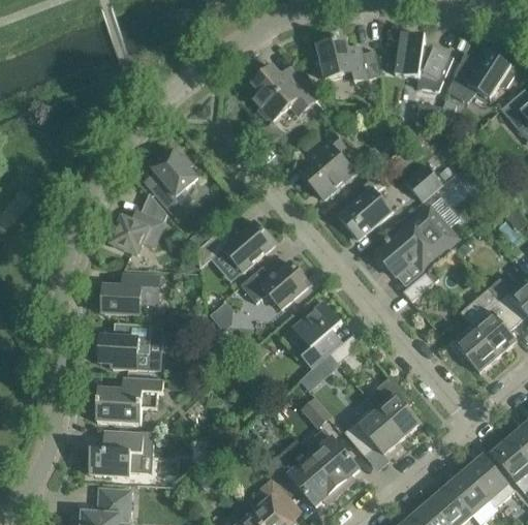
[(438,90),(444,75),(453,57),(433,48),(432,51),(424,49),(425,35),(401,32),(395,73),(417,76),(416,87),(438,90)]
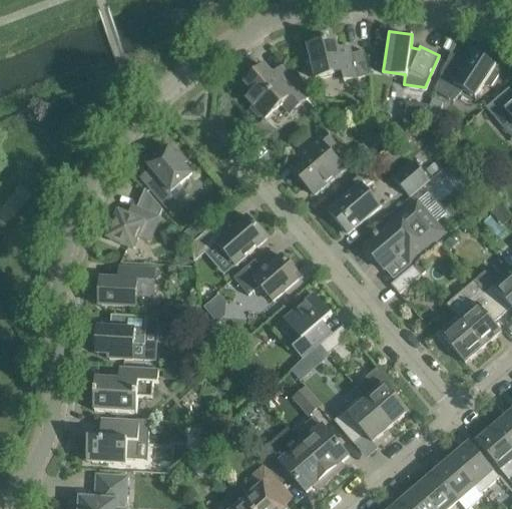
[(343,78),(369,72),(362,40),(337,46),(334,35),(307,41),(315,77),(341,70),(343,78)]
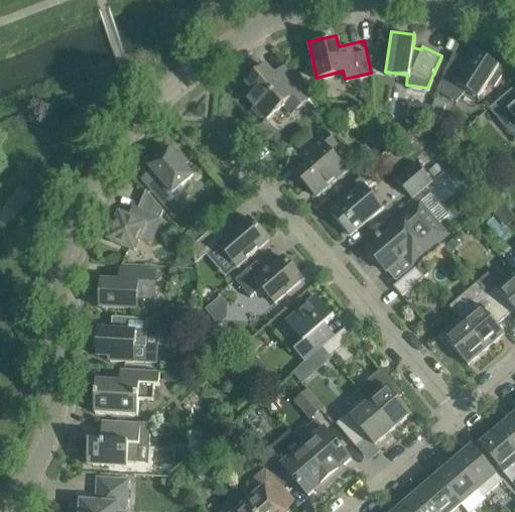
[(448,60),(436,88),(451,97),(460,84),(477,96),(487,82),(488,83),(491,81),(493,78),(493,75),(491,74),(498,64),(477,49),(464,71),(448,60)]
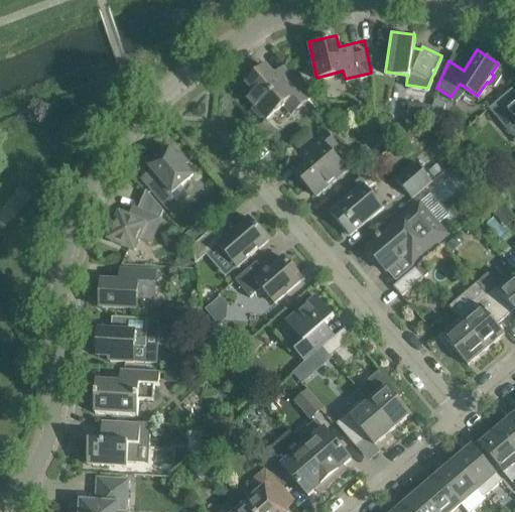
[(287,69),(277,78),(265,64),(246,81),(253,89),(246,95),(254,104),(252,105),(260,115),(262,113),(265,117),(282,102),(290,111),(309,95),(300,84),(287,69)]
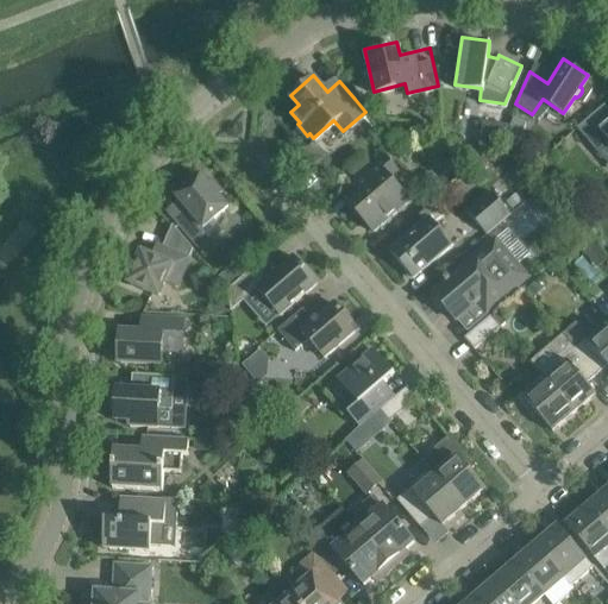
[(607,106),(603,101),(576,125),(597,149),(607,139),(607,106)]
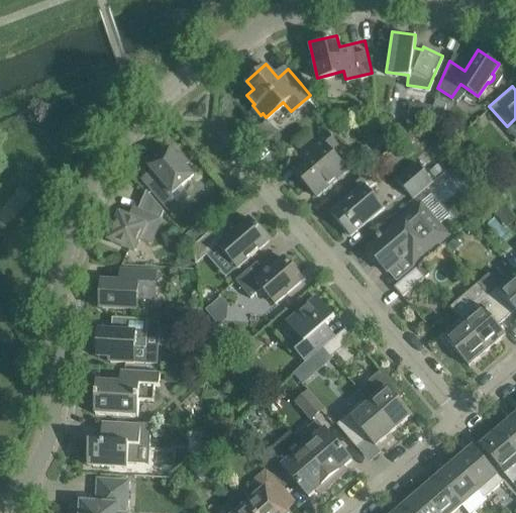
[(435,97),(428,113),(439,118),(446,102),(435,97)]
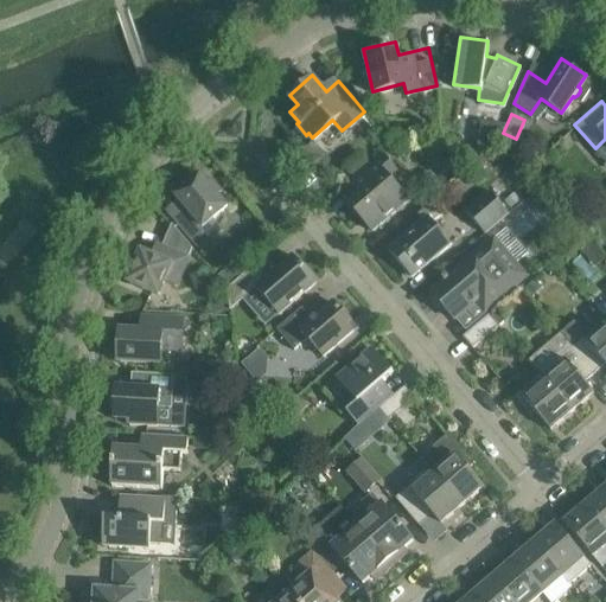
[(480,117),(476,147),(483,148),(501,133),(505,121),(480,117)]
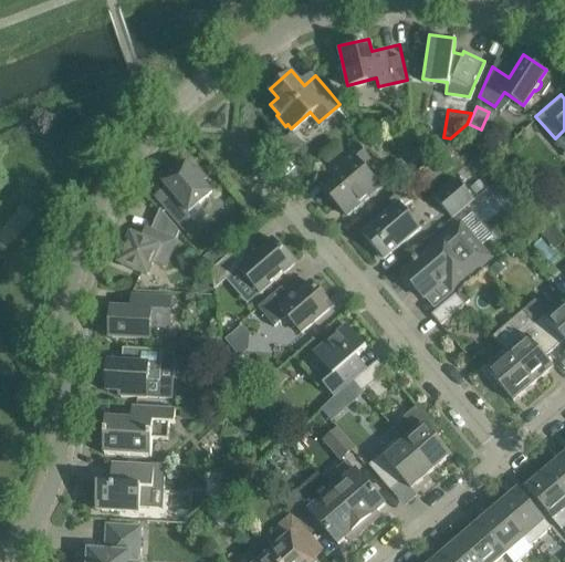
[(346,212),(363,198),(379,184),(362,163),(369,156),(356,142),(326,166),(335,177),(324,187),(346,212)]
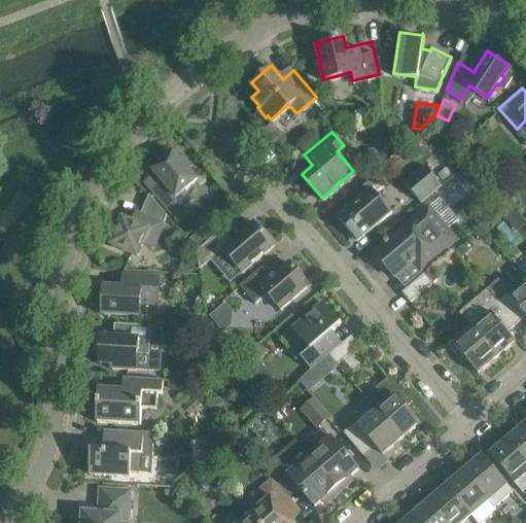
[(373,145),(364,152),(375,166),(384,159),(373,145)]
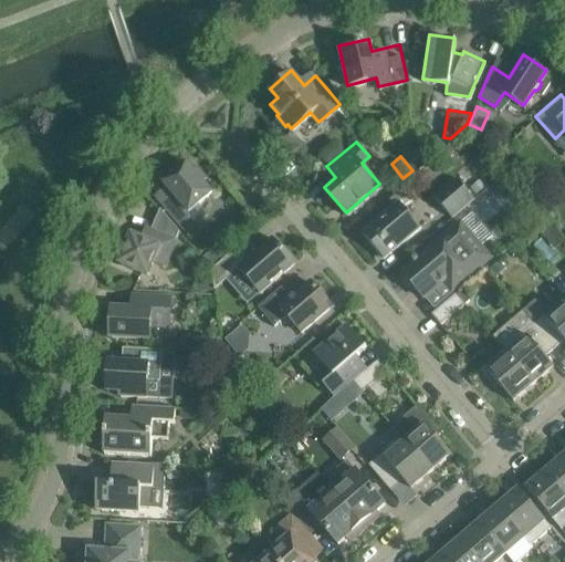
[(159,199),(174,216),(186,229),(190,226),(207,211),(198,201),(211,189),(186,159),(163,179),(170,189),(159,199)]
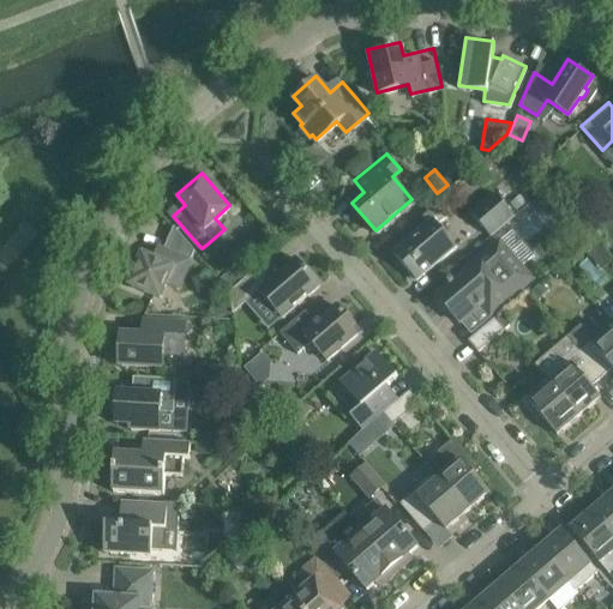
[(550,186),(536,197),(550,213),(563,203),(550,186)]
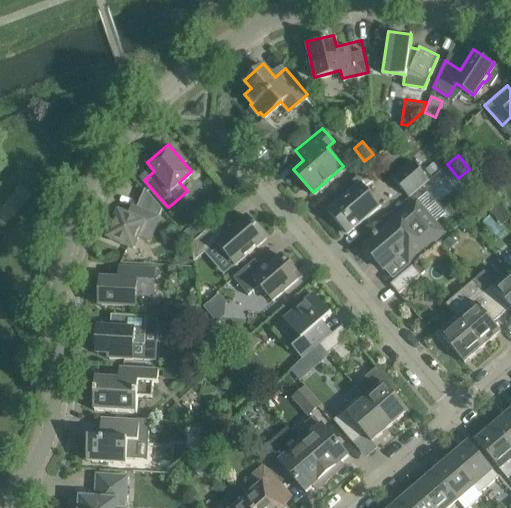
[(407,194),(427,177),(412,159),(392,176),(407,194)]
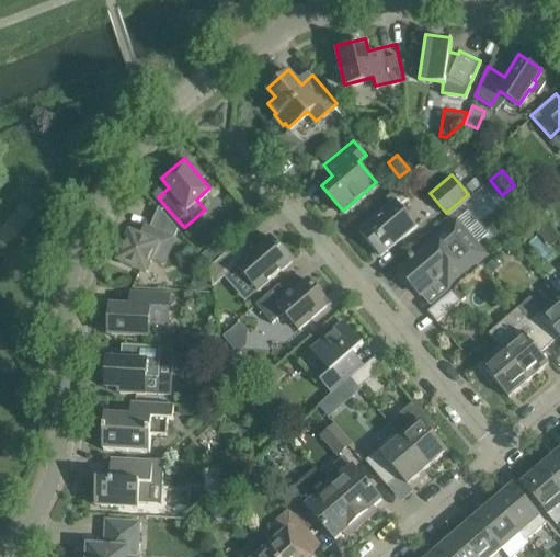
[(379,253),(397,239),(416,223),(399,202),(409,194),(399,182),(385,195),(390,202),(358,228),(379,253)]
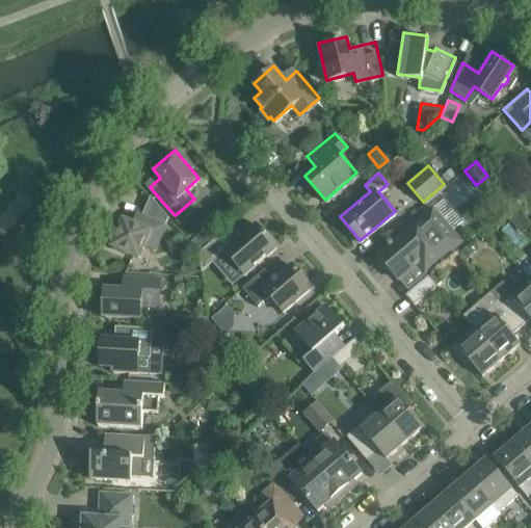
[(136,225),(131,222),(124,219),(112,245),(138,256),(142,244),(153,248),(167,214),(150,193),(136,225)]
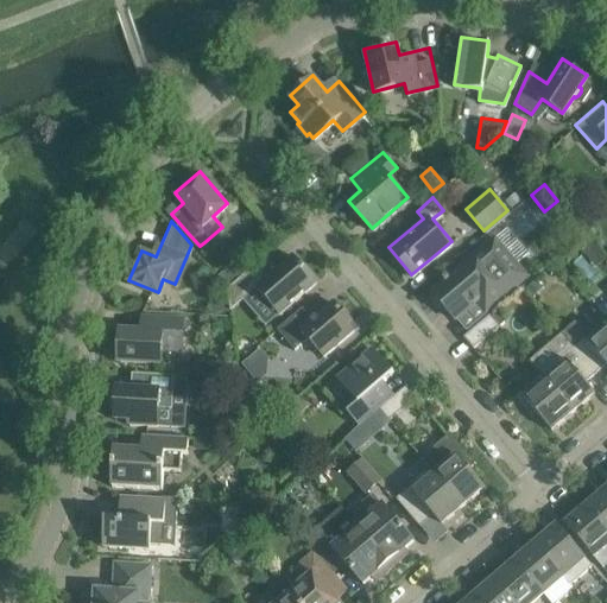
[(448,275),(447,273),(442,277),(443,279),(431,290),(432,291),(431,298),(438,305),(444,306),(454,317),(475,298),(485,309),(503,293),(514,283),(526,273),(493,235),(448,275)]
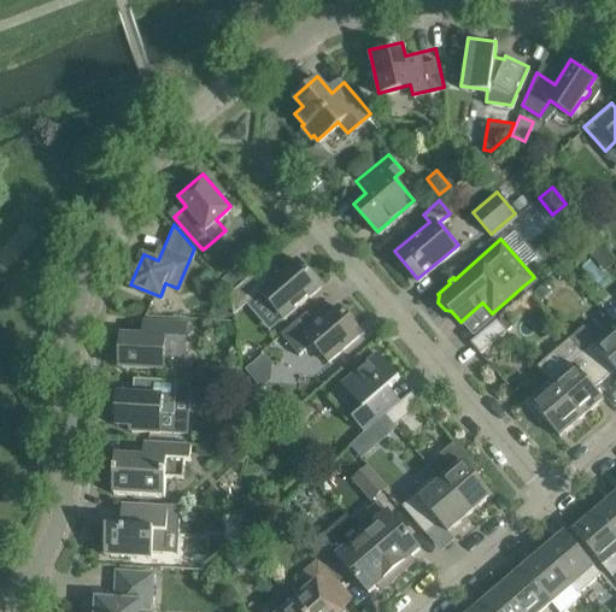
[(230,290),(233,312),(259,289),(282,317),(321,284),(297,257),(270,280),(258,265),(240,281),(230,290)]
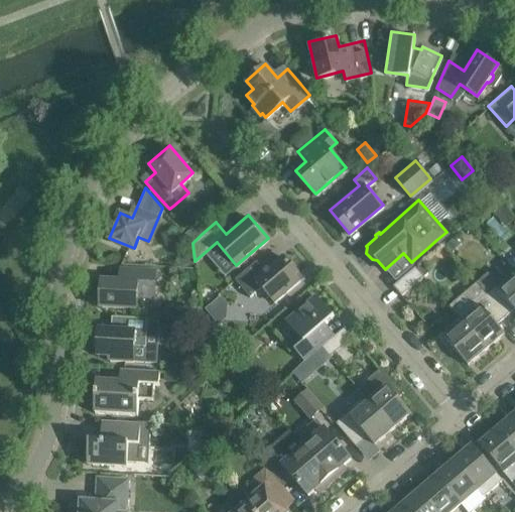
[(240,272),(234,277),(249,294),(261,285),(274,300),(300,277),(295,271),(296,270),(282,254),(264,269),(256,259),(240,272)]
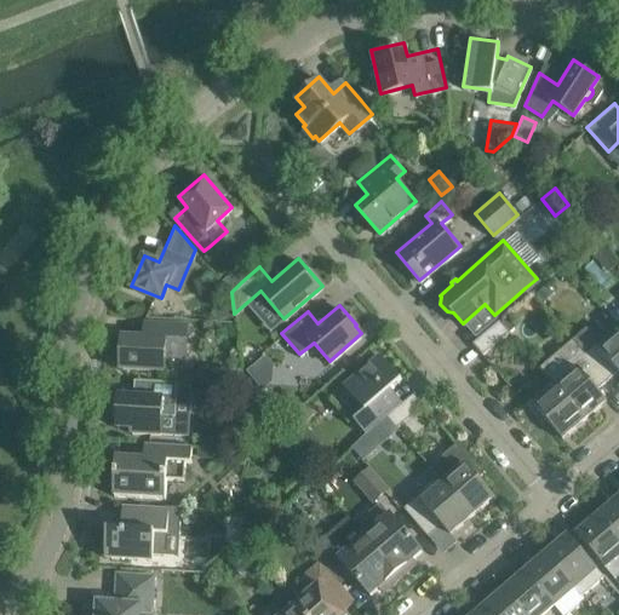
[(506,316),(500,321),(509,329),(514,325),(506,316)]
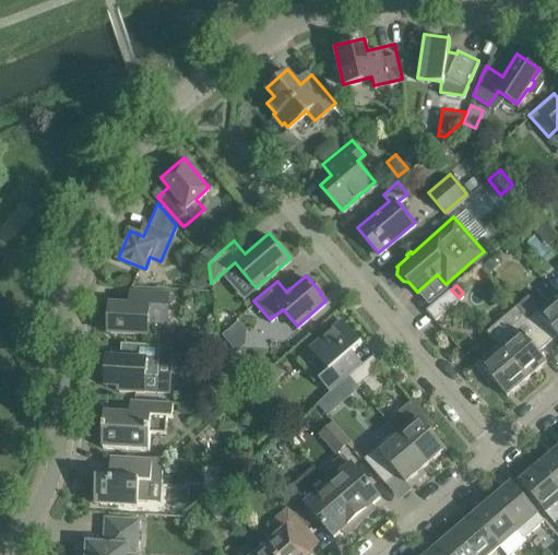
[(451,290),(449,286),(425,307),(434,318),(459,297),(451,290)]
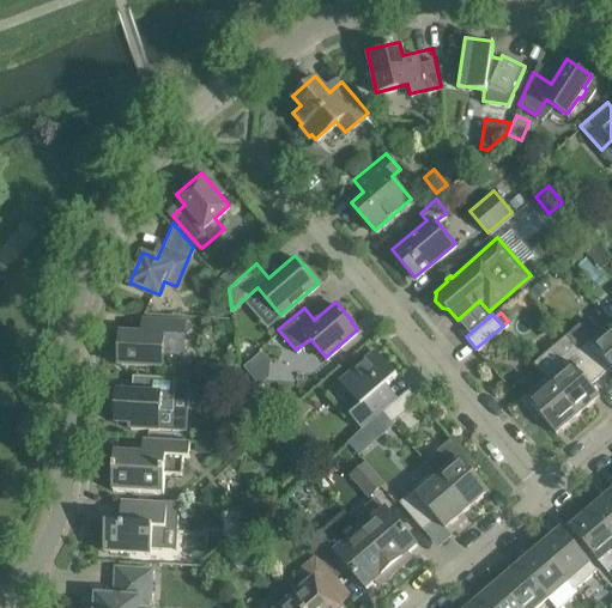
[(185,318),(176,318),(152,316),(152,332),(120,330),(119,346),(120,346),(120,362),(161,364),(162,348),(171,348),(171,344),(183,345),(185,318)]
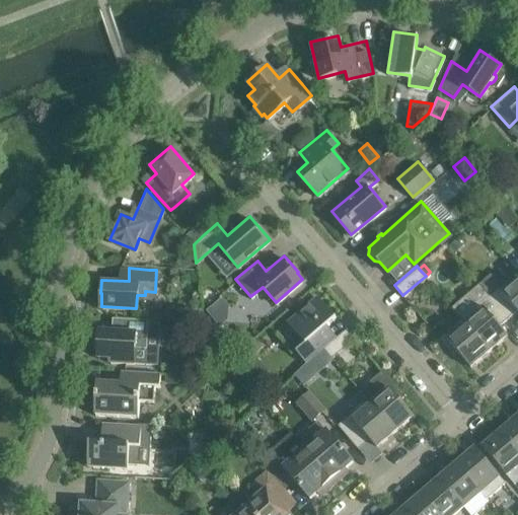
[(517,273),(515,271),(497,287),(487,275),(478,282),(508,316),(516,309),(517,310),(517,273)]
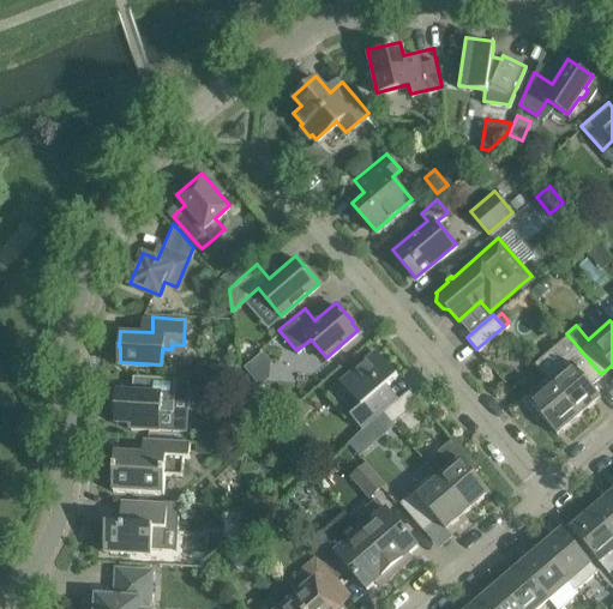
[(590,384),(601,374),(566,333),(534,361),(546,375),(578,412),(600,395),(590,384)]
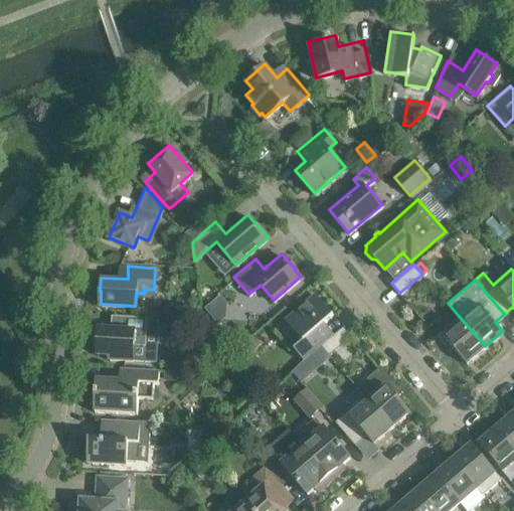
[(315,293),(300,306),(285,319),(302,339),(293,347),(303,358),(320,344),(327,338),(326,337),(332,332),(324,322),(333,314),(315,293)]
